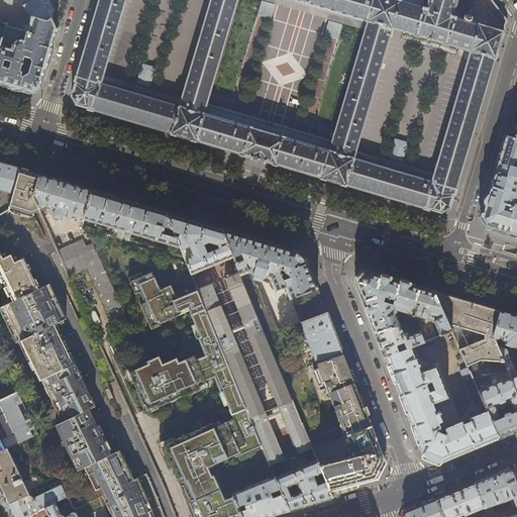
[(0,0),(0,20),(7,23),(0,44),(0,45),(0,83),(29,92),(30,92),(31,92),(39,87),(40,87),(40,86),(48,60),(56,35),(58,28),(59,25),(66,1),(66,0),(0,0)]
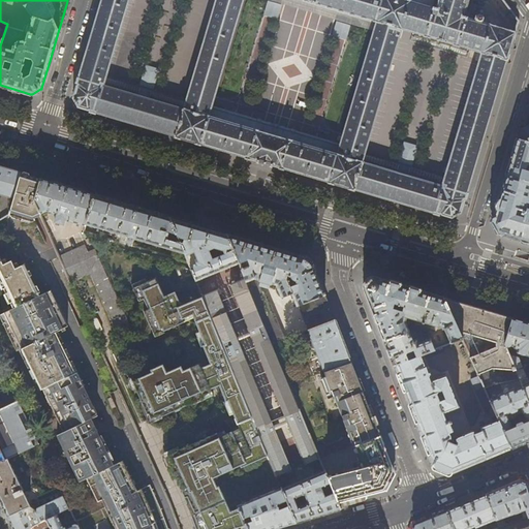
[(100,0),(79,78),(78,78),(75,83),(76,83),(78,85),(76,86),(74,91),(72,98),(78,107),(88,110),(89,109),(90,111),(90,112),(95,114),(95,113),(176,136),(175,136),(180,138),(180,137),(188,139),(195,143),(195,144),(200,145),(200,144),(246,157),(245,158),(250,159),(250,158),(256,160),(255,162),(258,163),(259,161),(265,162),(270,164),(269,166),(272,167),(273,165),(279,167),(279,168),(283,169),(283,168),(329,182),(329,183),(333,184),(334,183),(349,188),(348,189),(353,190),(353,189),(433,213),(433,214),(438,216),(439,214),(440,213),(441,215),(450,218),(461,213),(464,200),(463,199),(465,198),(466,198),(468,193),(467,193),(468,188),(501,78),(506,60),(507,60),(509,55),(508,55),(512,38),(514,38),(516,33),(515,33),(517,28),(518,24),(519,20),(503,0),(100,0)]
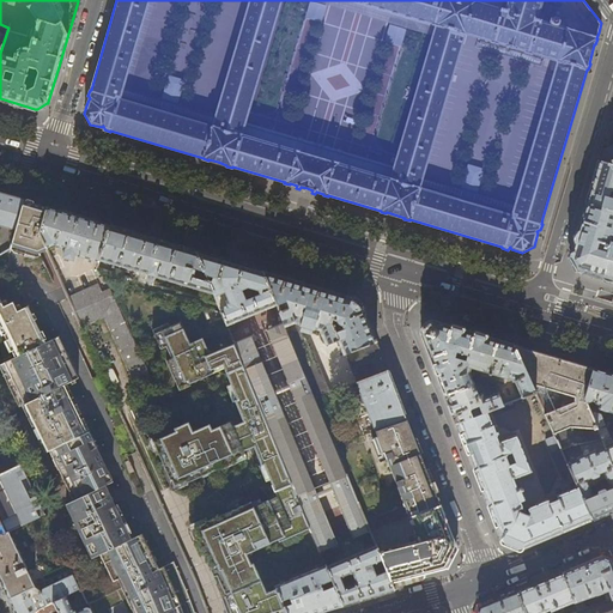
[(612,110),(604,141),(598,161),(610,165),(608,162),(612,158),(612,110)]
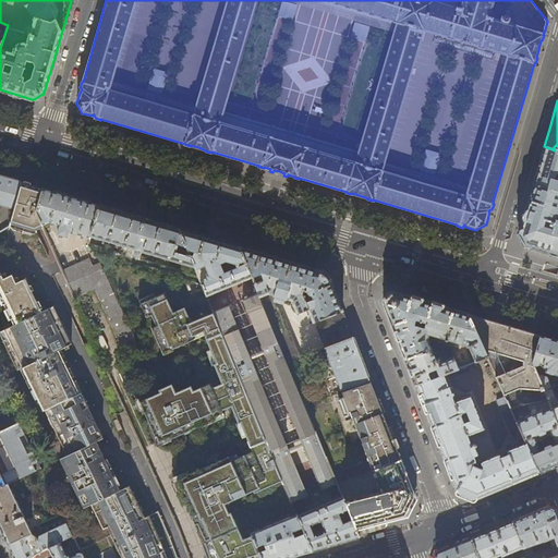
[(543,150),(528,202),(518,234),(524,246),(553,255),(557,256),(557,222),(556,221),(556,218),(557,217),(557,216),(557,157),(555,150),(544,146),(543,150)]
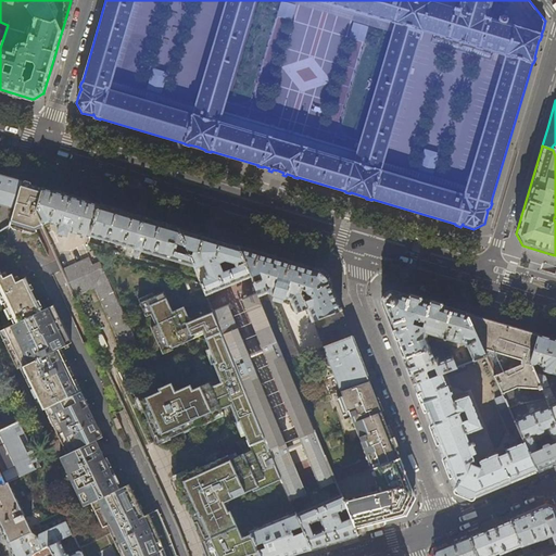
[(0,203),(14,207),(22,181),(0,175),(0,203)]
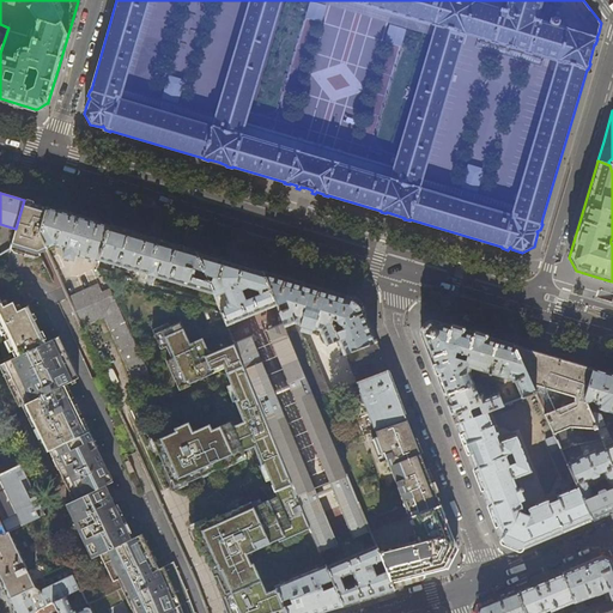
[(40,234),(48,207),(43,206),(24,200),(16,229),(11,247),(32,254),(46,248),(40,234)]
